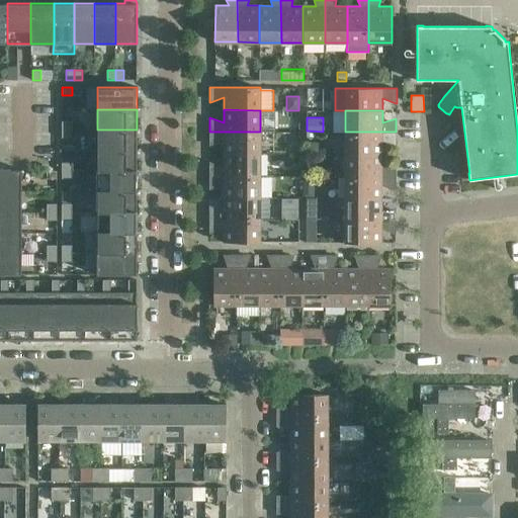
[(72,121),(62,121),(62,130),(72,130),(72,121)]
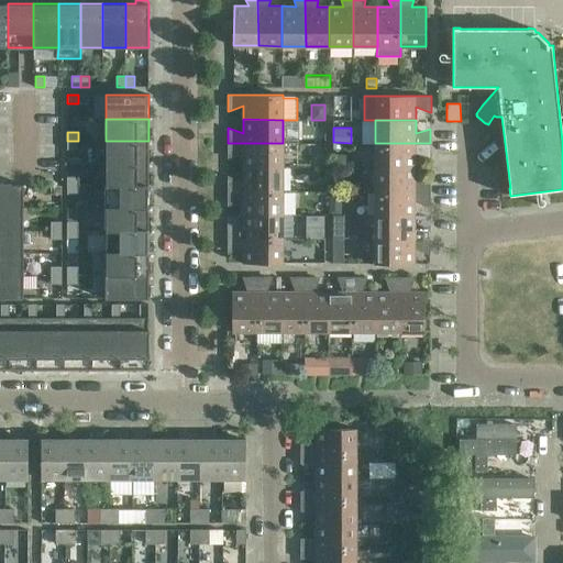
[(78,150),(78,141),(67,141),(67,150),(78,150)]
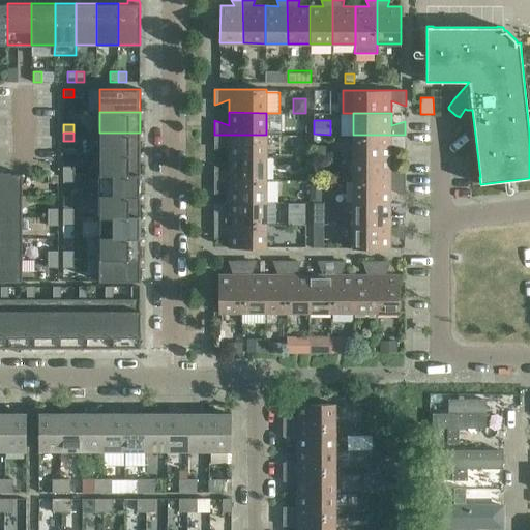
[(140,133),(99,133),(99,153),(140,153),(140,133)]
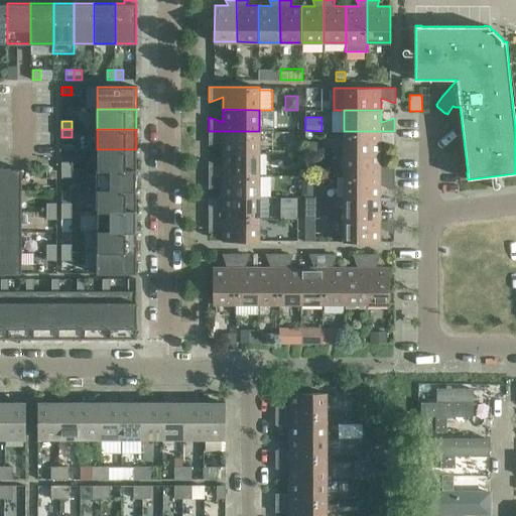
[(259,131),(209,131),(209,145),(210,145),(223,141),(223,153),(259,153),(259,131)]
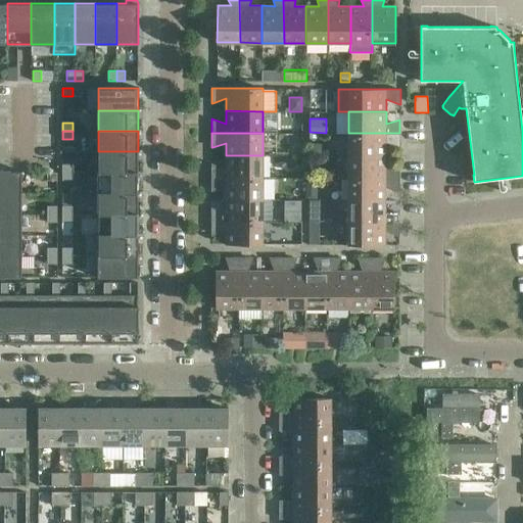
[(399,133),(348,133),(348,155),(385,155),(385,143),(399,148),(399,133)]
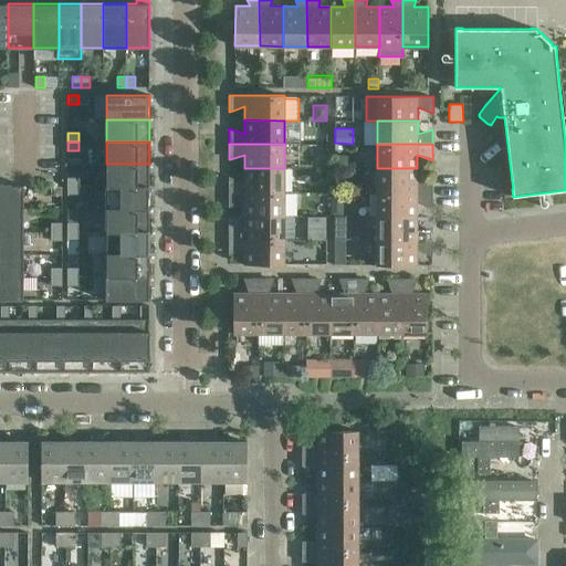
[(326,168),(326,156),(317,156),(317,168),(326,168)]
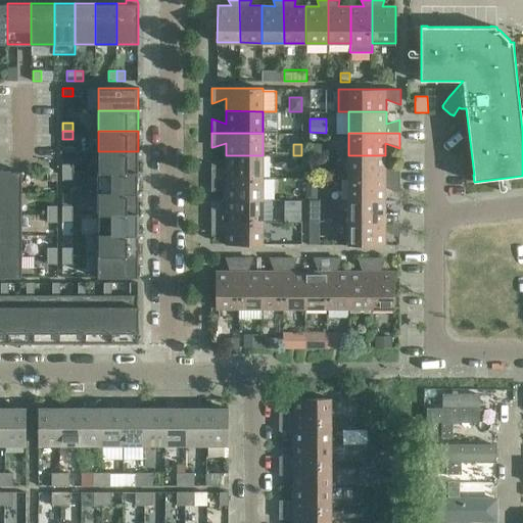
[(322,144),(310,144),(310,155),(322,155),(322,144)]
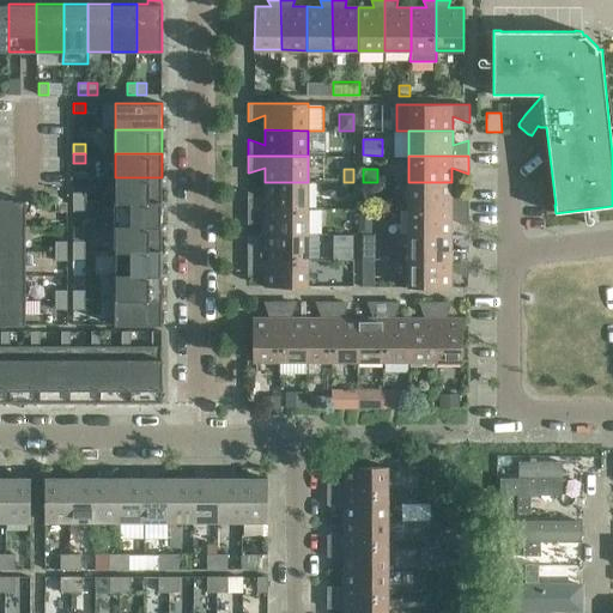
[(321,171),(321,180),(337,181),(337,171),(321,171)]
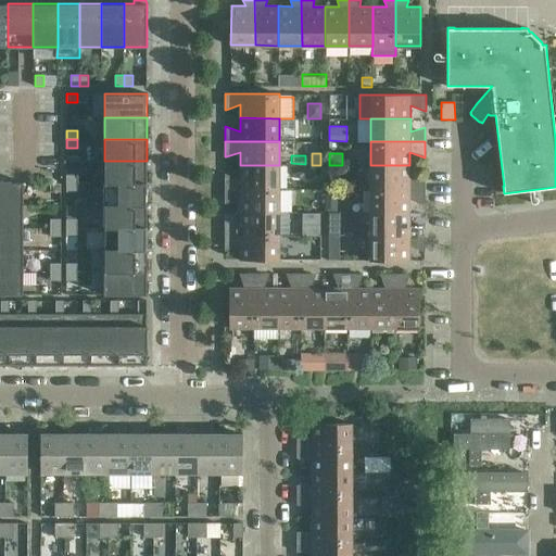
[(147,161),(104,161),(104,184),(147,184),(147,161)]
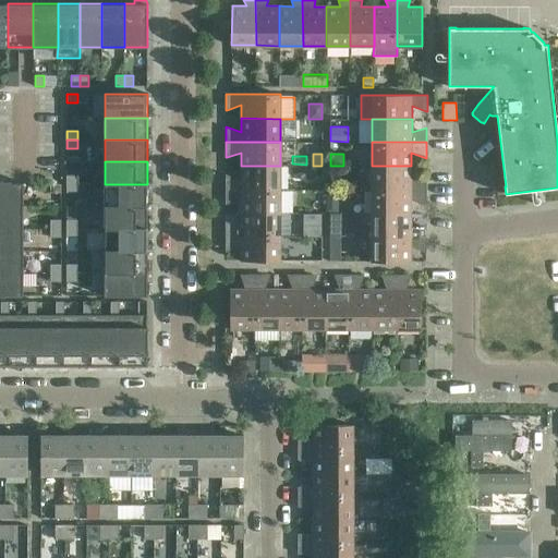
[(226,173),(226,189),(280,189),(280,166),(241,166),(241,179),(227,173),(226,173)]
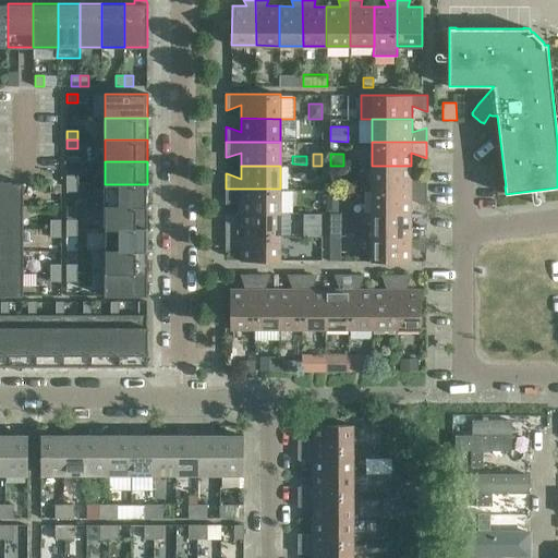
[(372,166),(372,190),(426,190),(426,174),(425,174),(411,179),(411,166),(372,166)]
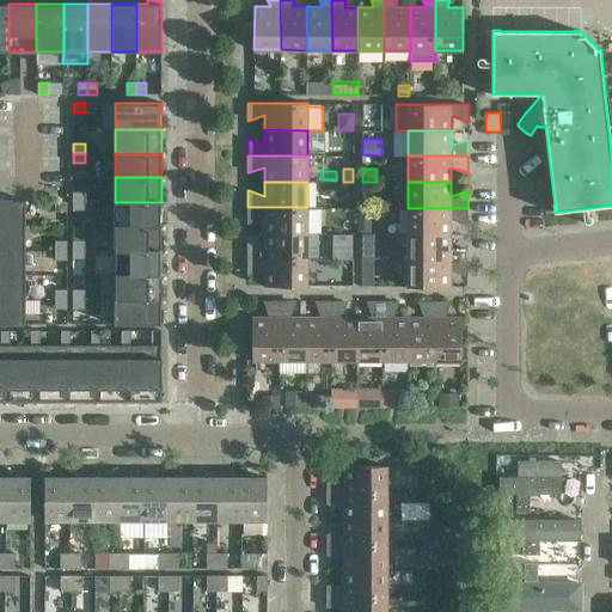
[(85,193),(73,193),(73,202),(85,202),(85,193)]
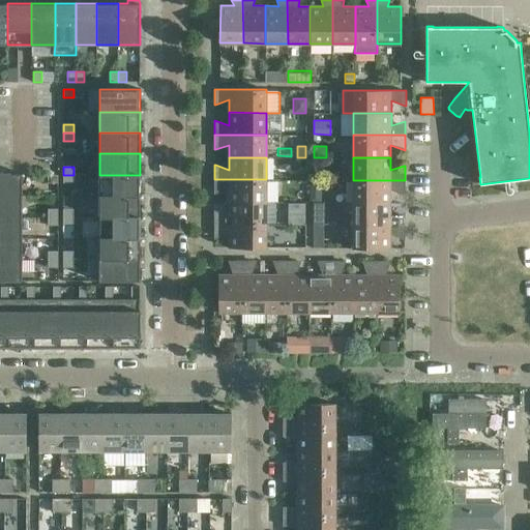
[(310,172),(305,172),(301,172),(301,180),(305,180),(310,180),(310,172)]
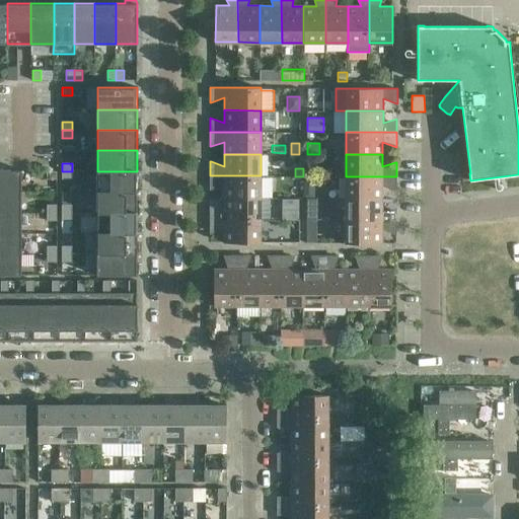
[(21,170),(0,169),(0,191),(21,191),(21,170)]
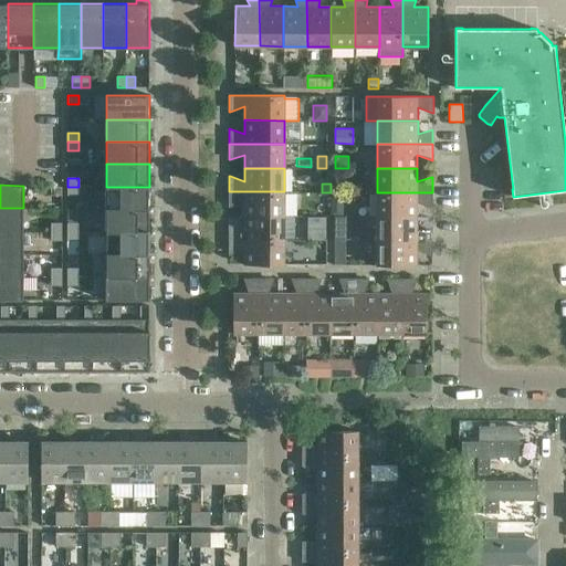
[(62,187),(51,187),(51,196),(62,196),(62,187)]
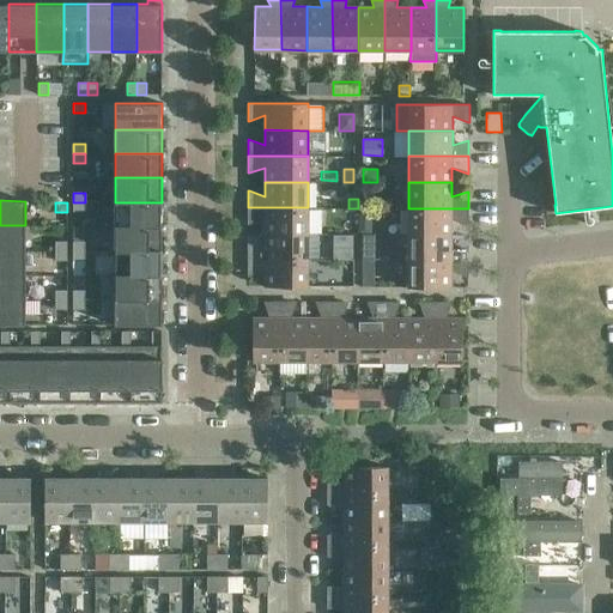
[(85,212),(85,202),(73,202),(73,212),(85,212)]
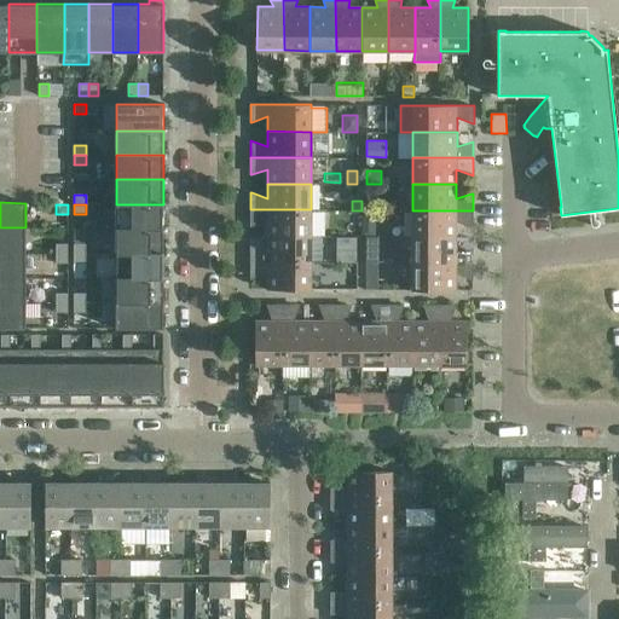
[(163,204),(116,204),(116,229),(163,229),(163,204)]
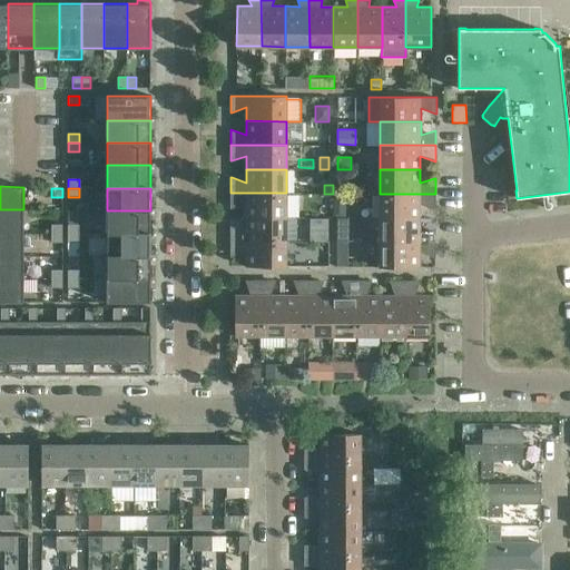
[(231,193),(231,204),(232,204),(246,200),(246,217),(286,217),(286,193),(231,193)]
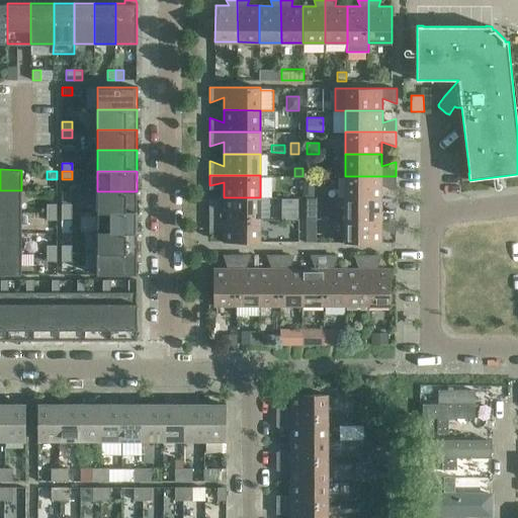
[(314,176),(307,176),(303,176),(303,197),(306,197),(314,197),(314,176)]
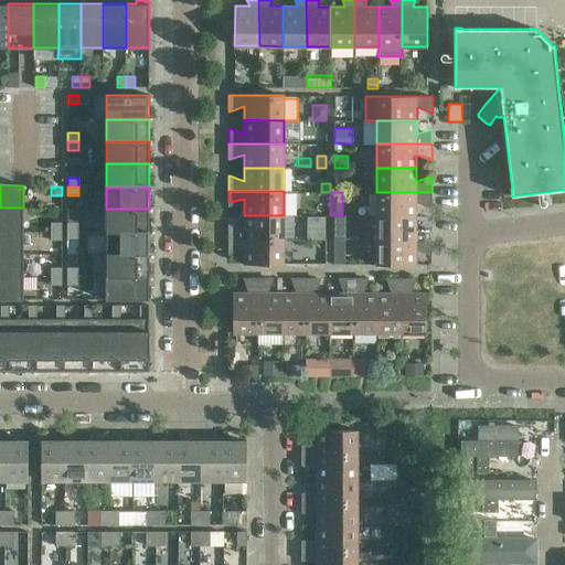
[(432,192),(376,192),(376,215),(416,215),(416,202),(430,208),(432,208),(432,192)]
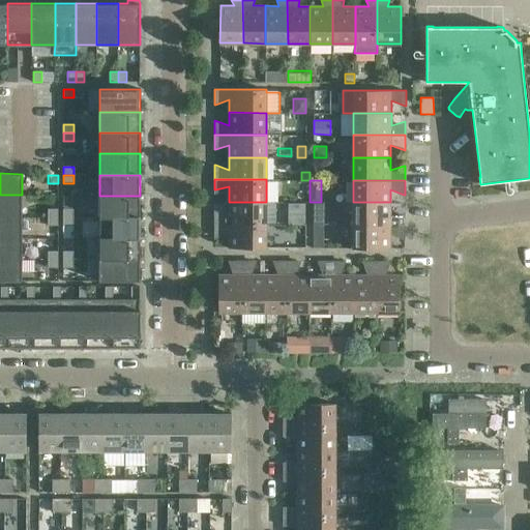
[(22,195),(0,195),(0,216),(22,216),(22,195)]
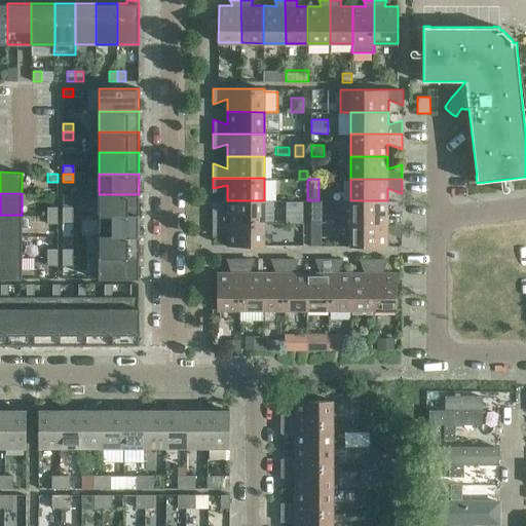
[(139,194),(99,194),(99,216),(139,216),(139,194)]
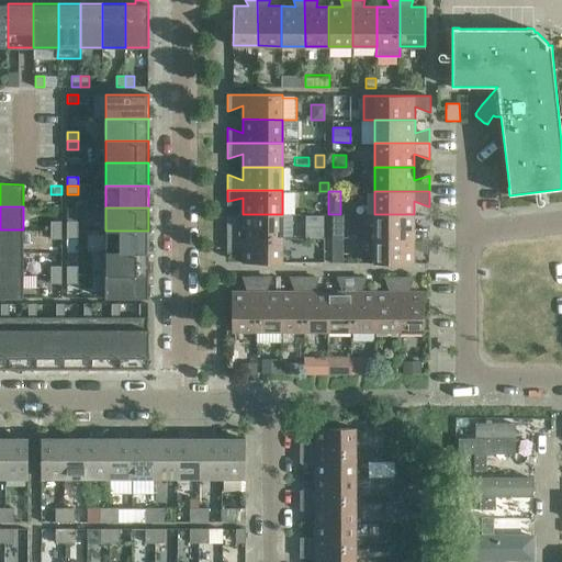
[(227,223),(227,237),(282,237),(282,214),(243,214),(243,227),(227,223)]
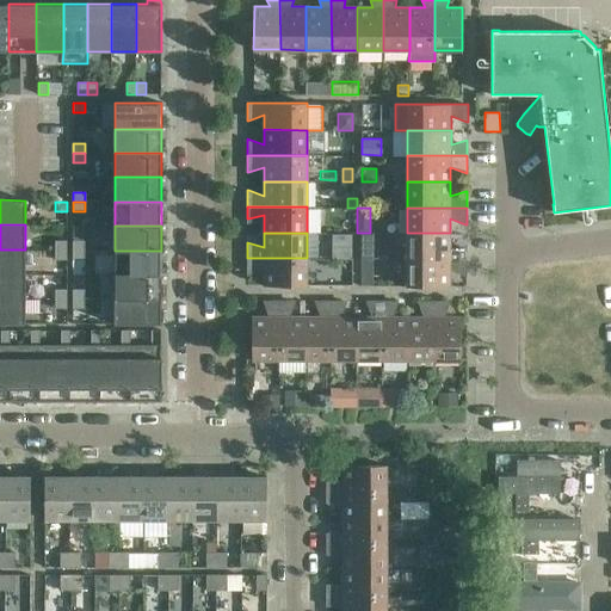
[(352,233),(341,233),(341,241),(346,246),(352,246),(352,233)]
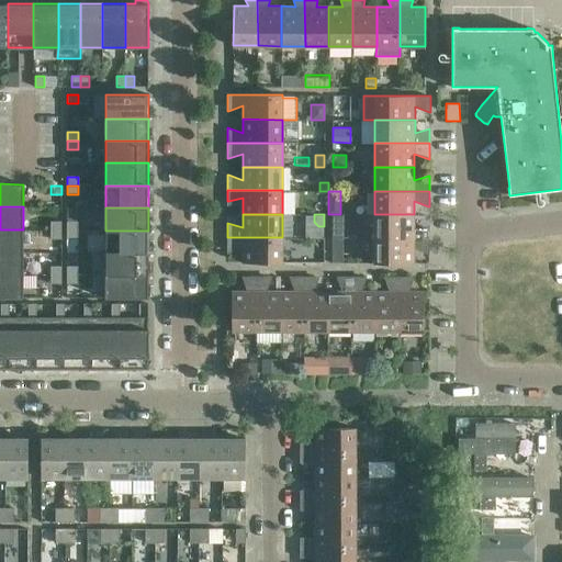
[(374,214),(373,238),(429,238),(429,223),(428,223),(414,228),(414,214),(374,214)]
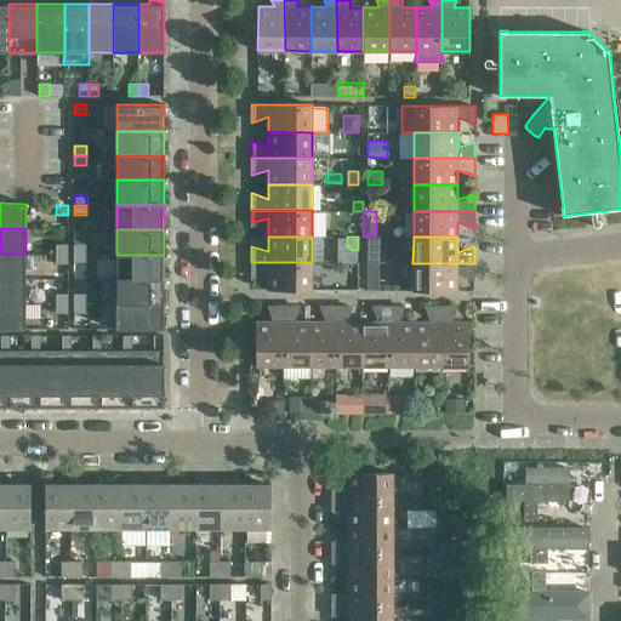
[(368,239),(366,239),(366,251),(380,251),(380,239),(368,239)]
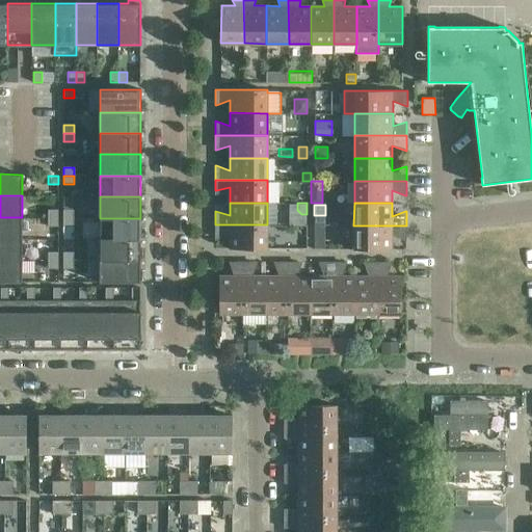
[(58,209),(48,209),(48,218),(58,218),(58,209)]
